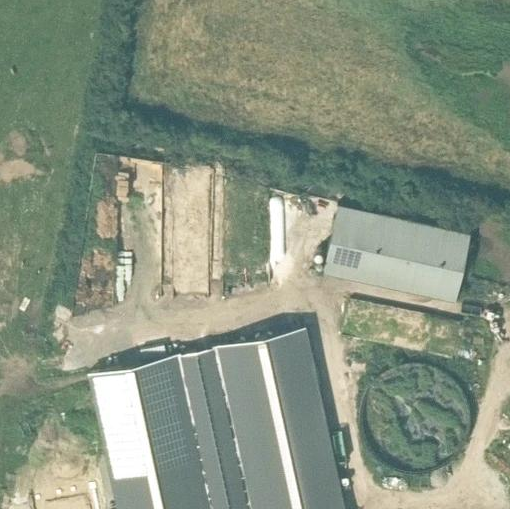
[(167,199),(172,164),(122,157),(115,210),(148,215),(151,197),(167,199)]
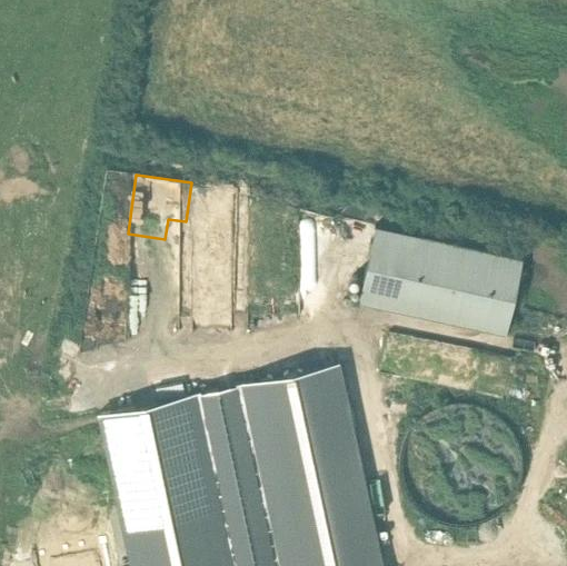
[(300,313),(300,189),(246,189),(245,287),(256,287),(256,313),(300,313)]
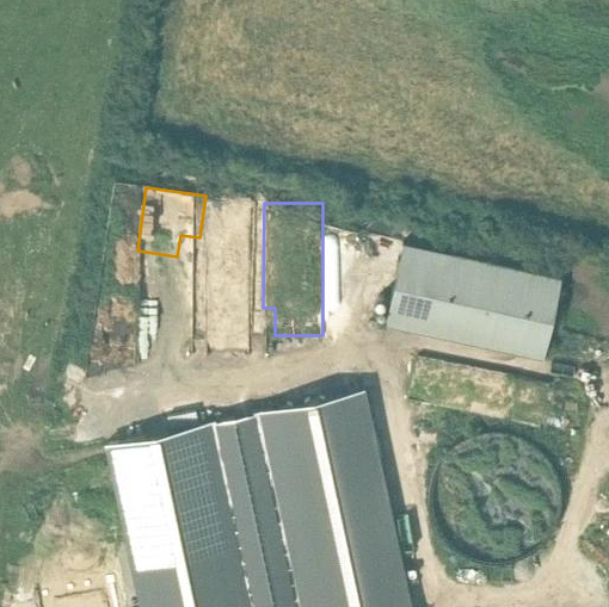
[(405,245),(386,327),(545,360),(563,279),(405,245)]
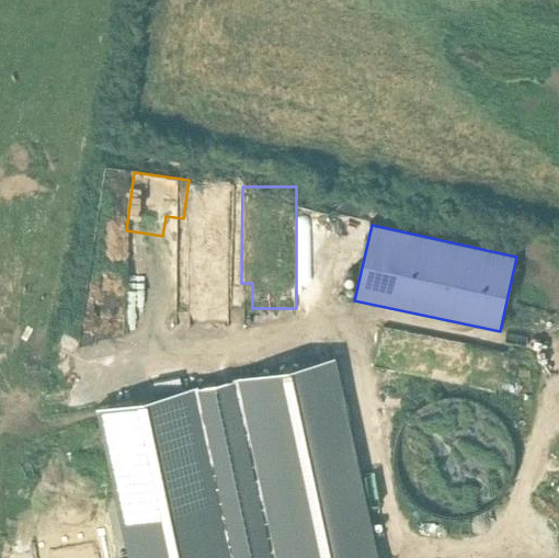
[(215,310),(216,331),(238,331),(238,309),(215,310)]
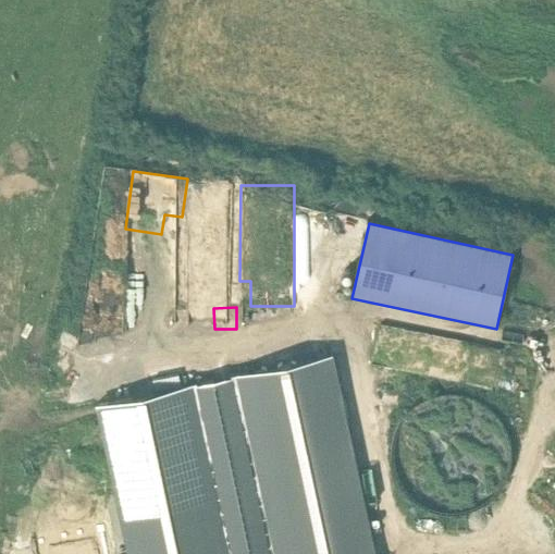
[(374,553),(333,356),(99,407),(130,553),(374,553)]
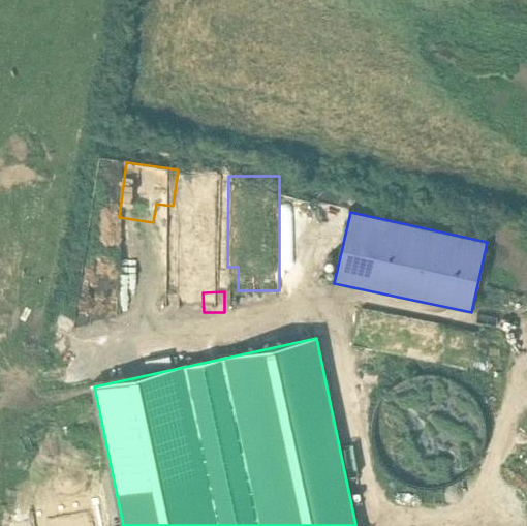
[(509,461),(508,483),(519,483),(520,461),(509,461)]
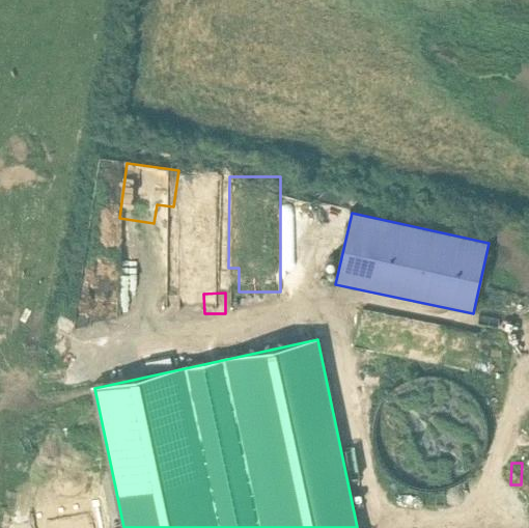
[(103,527),(99,505),(39,518),(42,527),(103,527)]
